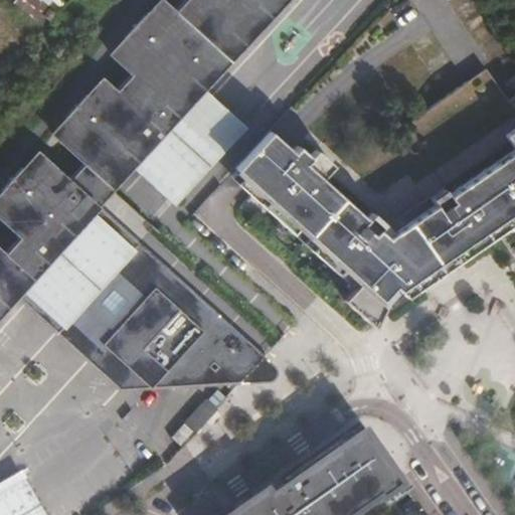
[(187,0),(177,12),(171,6),(156,23),(147,14),(125,37),(135,46),(120,62),(134,75),(119,93),(113,87),(99,104),(89,95),(66,118),(76,127),(61,143),(86,165),(71,181),(46,160),(30,177),(21,168),(0,190),(10,199),(0,210),(0,220),(20,238),(5,254),(0,249),(0,316),(8,308),(0,301),(19,280),(66,323),(84,304),(114,273),(130,287),(165,247),(148,232),(153,227),(114,191),(139,164),(186,206),(239,149),(191,106),(205,91),(205,90),(207,89),(230,62),(237,70),(264,42),(255,35),(287,0),(187,0)]
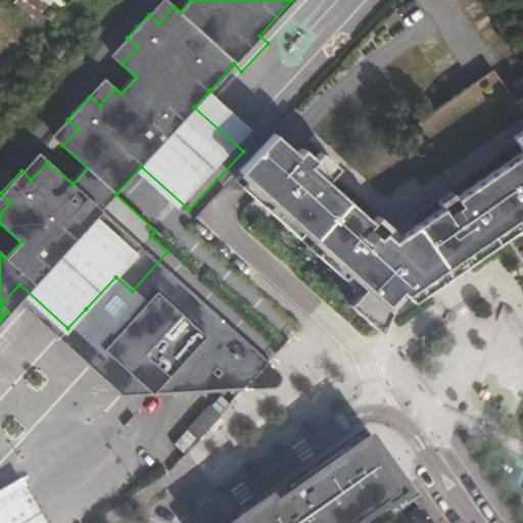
[(41,0),(15,0),(13,3),(36,21),(48,6),(41,0)]
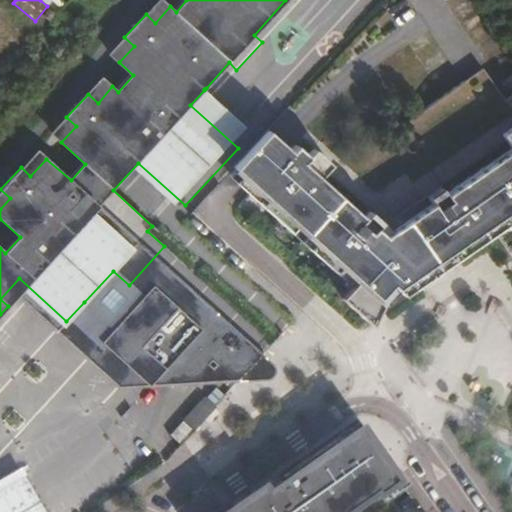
[(40,0),(47,6),(57,15),(68,3),(63,0),(40,0)]
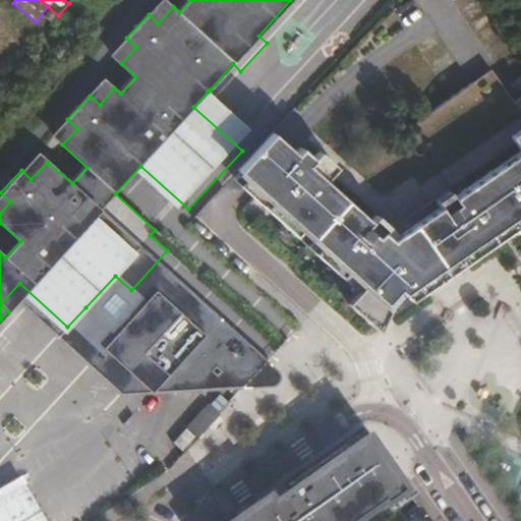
[(491,70),(473,83),(479,93),(498,80),(491,70)]
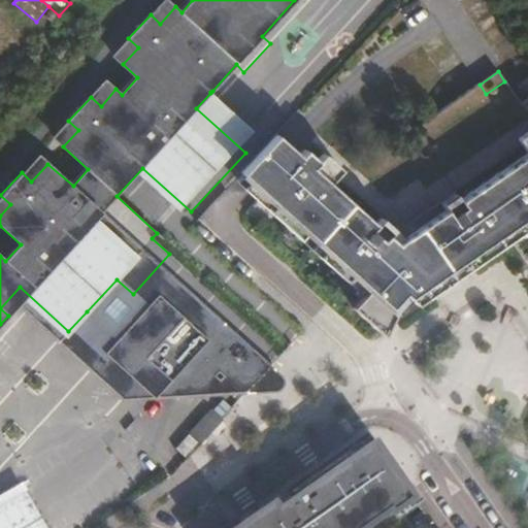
[(277,135),(236,180),(362,296),(352,307),(384,336),(389,323),(510,237),(524,256),(527,253),(527,97),(520,103),(504,81),(486,94),(480,85),(333,185),(277,135)]
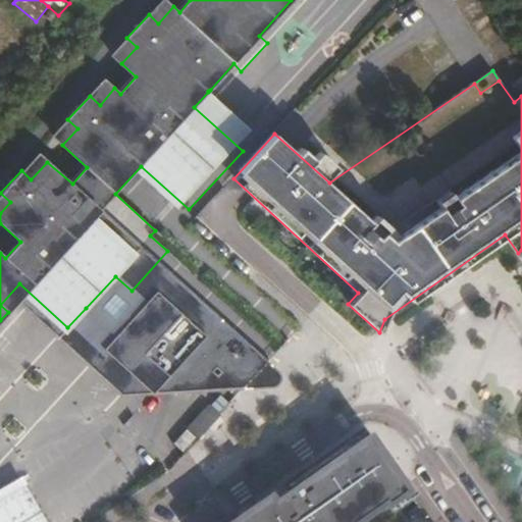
[(258,133),(210,90),(208,91),(208,92),(194,107),(243,151),(246,147),(258,133)]
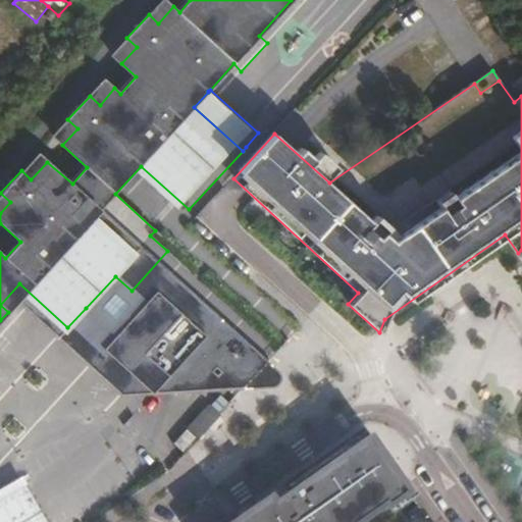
[(303,147),(297,153),(326,179),(337,167),(320,151),(314,158),(303,147)]
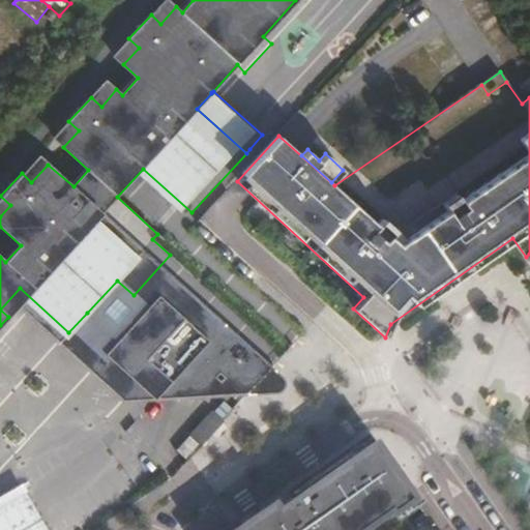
[(110,350),(158,394),(179,372),(202,392),(226,365),(252,387),(271,366),(280,356),(170,255),(134,295),(148,308),(118,342),(110,350)]
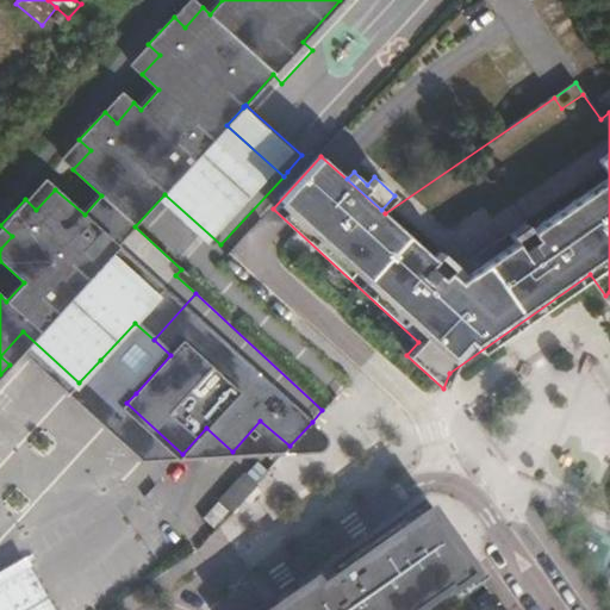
[(136,393),(100,360),(79,383),(23,331),(0,356),(10,365),(19,353),(132,455),(182,455),(282,454),(318,453),(322,452),(325,447),(328,441),(325,435),(312,422),(290,446),(260,421),(232,452),(206,428),(182,454),(126,403),(136,393)]
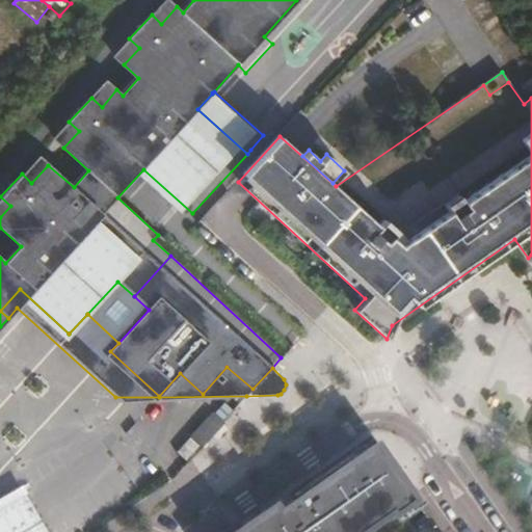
[(188,462),(211,437),(198,426),(177,451),(188,462)]
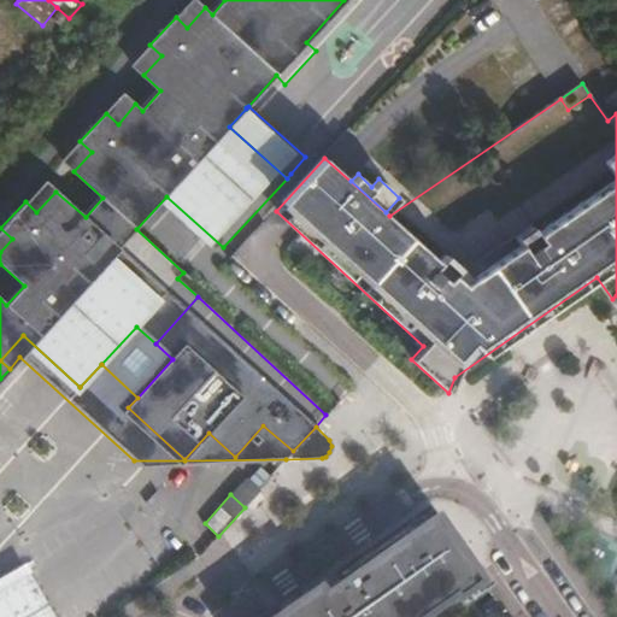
[(434,510),(281,616),(421,616),(452,595),(454,600),(479,582),(469,570),(474,566),(434,510)]
